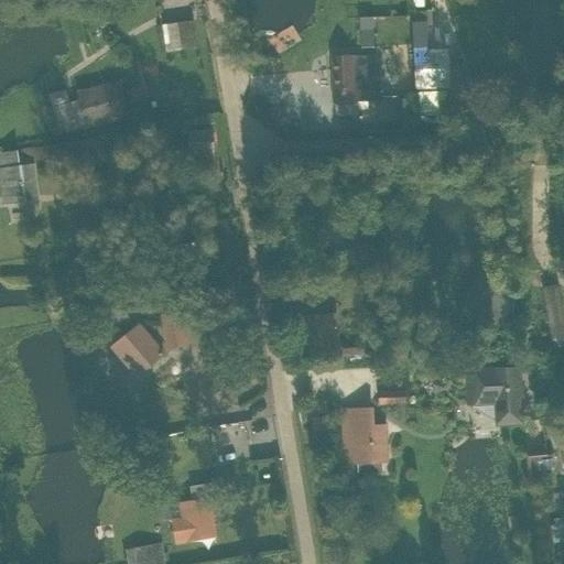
[(415,87),(446,86),(445,50),(429,50),(427,24),(432,24),(431,6),(414,7),(415,23),(413,23),(415,87)]
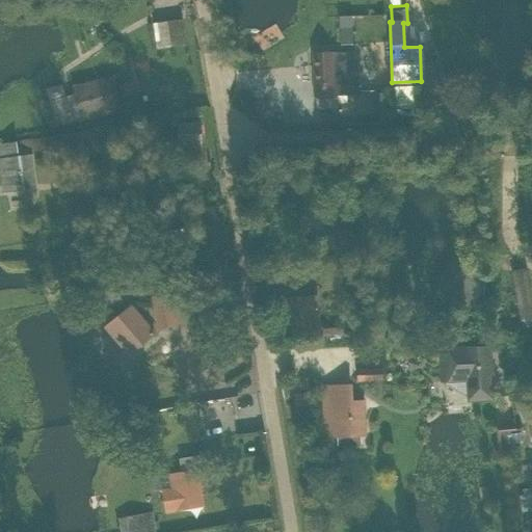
[(354,43),(353,14),(339,15),(340,43),(354,43)]
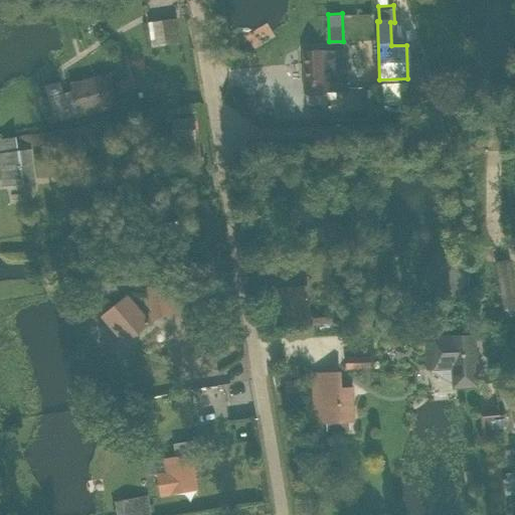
[(152,48),(179,44),(175,20),(149,24),(152,48)]
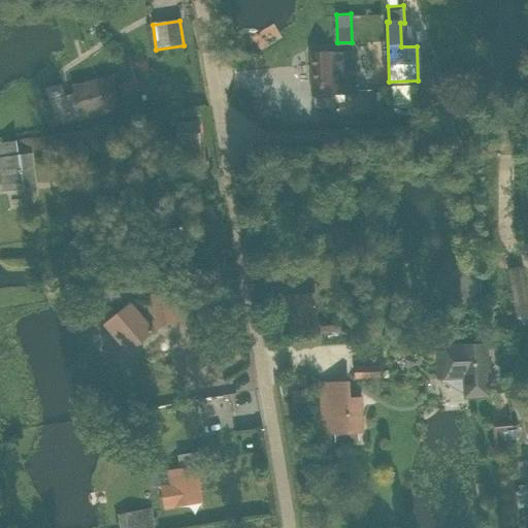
[(314,97),(357,95),(356,81),(353,81),(352,53),(330,54),(330,53),(310,54),(314,97)]
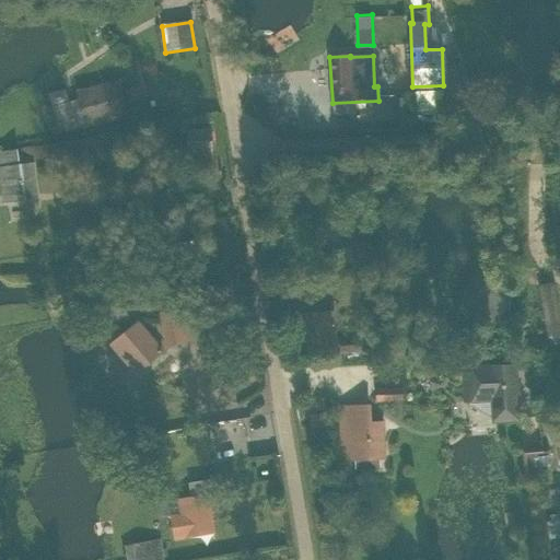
[(85,129),(128,117),(119,80),(76,92),(78,101),(46,108),(53,136),(84,127),(85,129)]
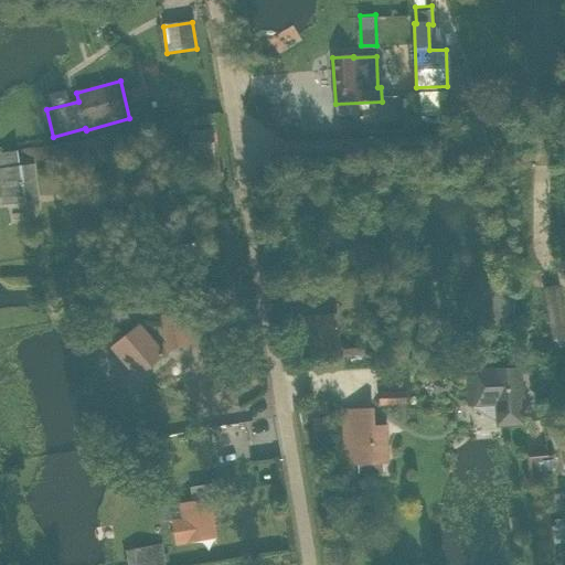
[(425,116),(448,115),(447,92),(424,93),(425,116)]
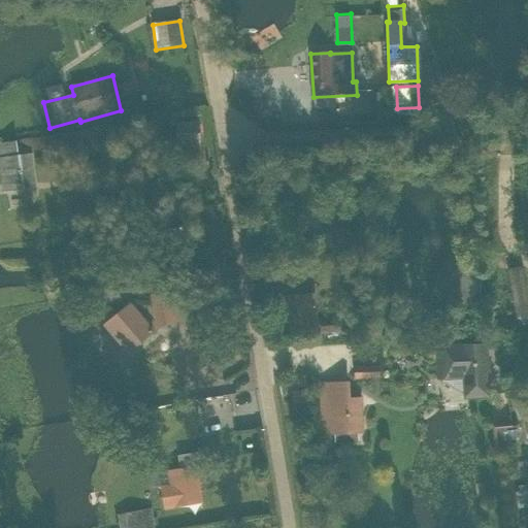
[(177,154),(198,154),(198,125),(177,125),(177,154)]
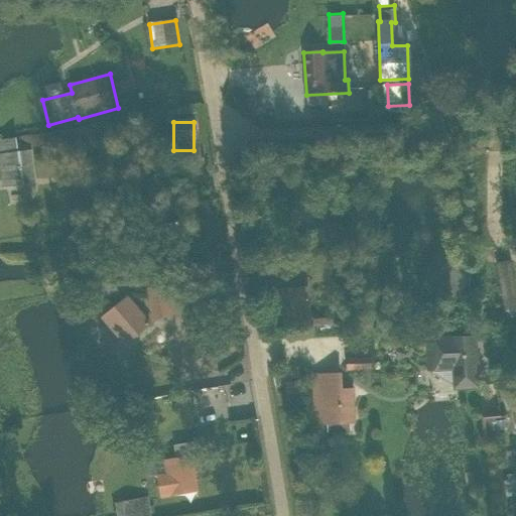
[(0,139),(0,186),(31,182),(26,148),(90,139),(89,127),(0,139)]
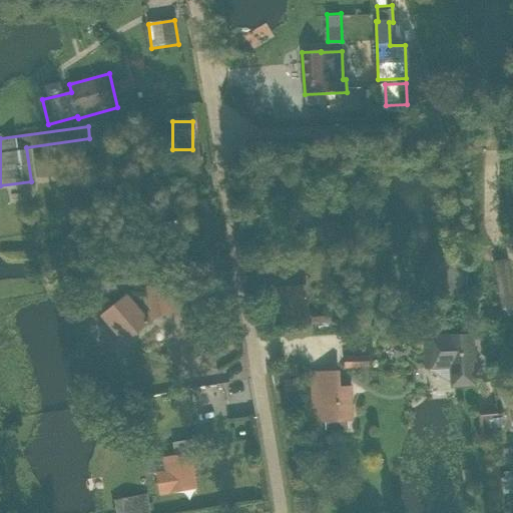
[(144,279),(152,319),(172,314),(170,304),(178,302),(173,281),(155,285),(153,277),(144,279)]
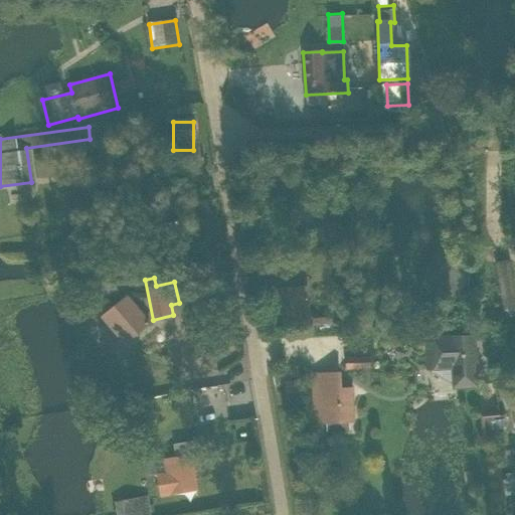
[(83,316),(95,313),(88,294),(76,297),(83,316)]
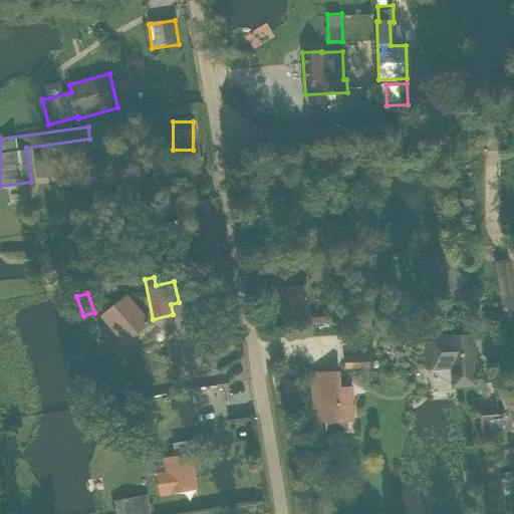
[(123,344),(150,323),(127,295),(101,316),(123,344)]
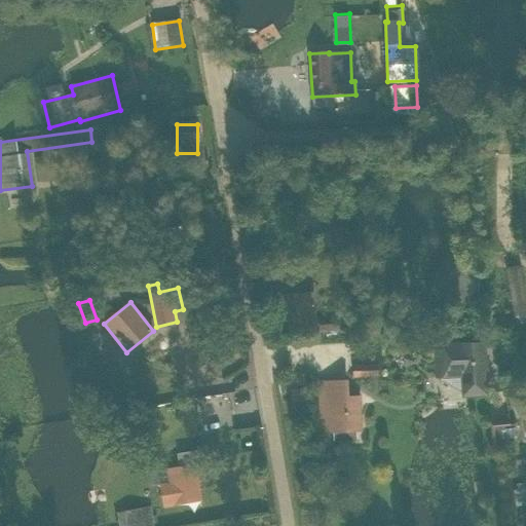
[(443,379),(461,378),(462,398),(489,396),(485,341),(434,344),(436,379),(443,378),(443,379)]
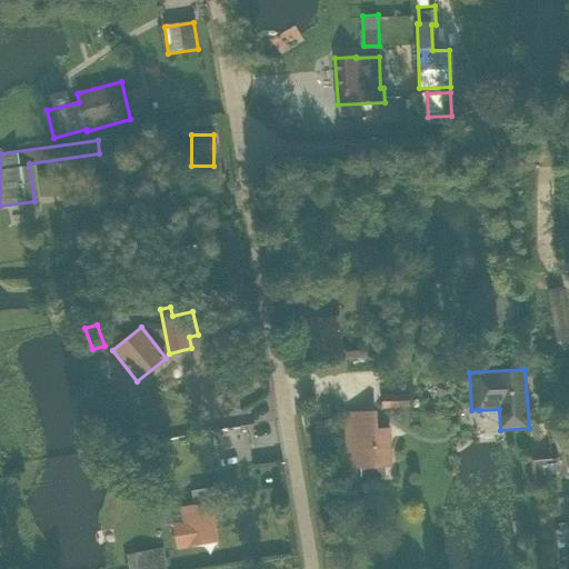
[(547,385),(557,393),(568,380),(558,371),(547,385)]
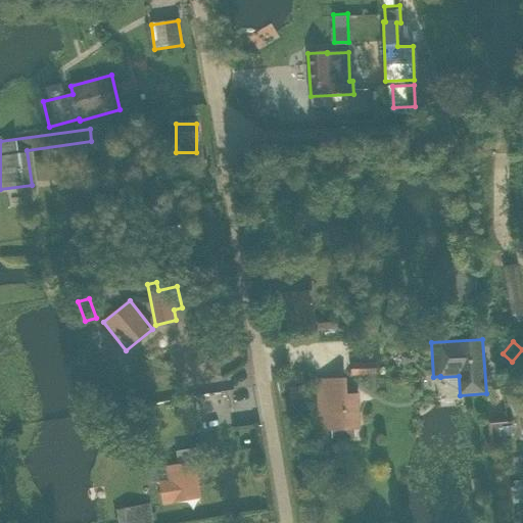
[(351,377),(376,375),(376,362),(350,364),(351,377)]
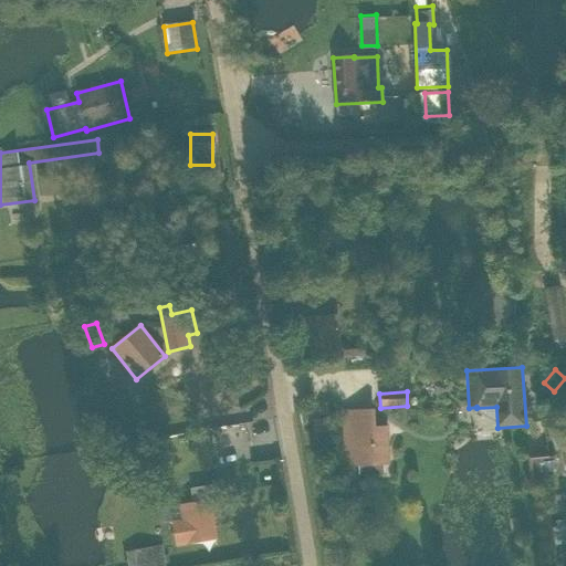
[(375,409),(342,410),(345,467),(358,465),(359,475),(384,474),(384,464),(389,464),(388,427),(375,428),(375,409)]
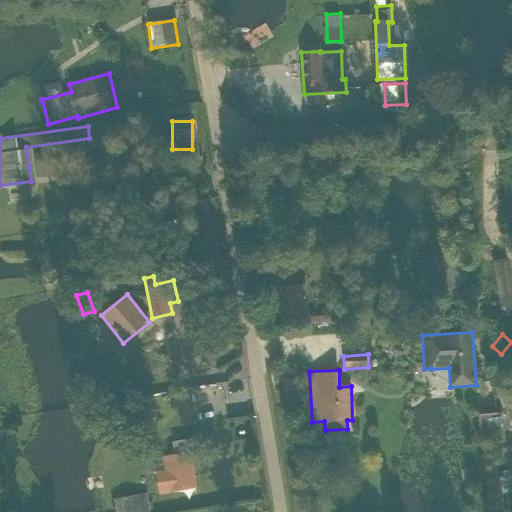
[(198,422),(230,416),(223,380),(191,387),(198,422)]
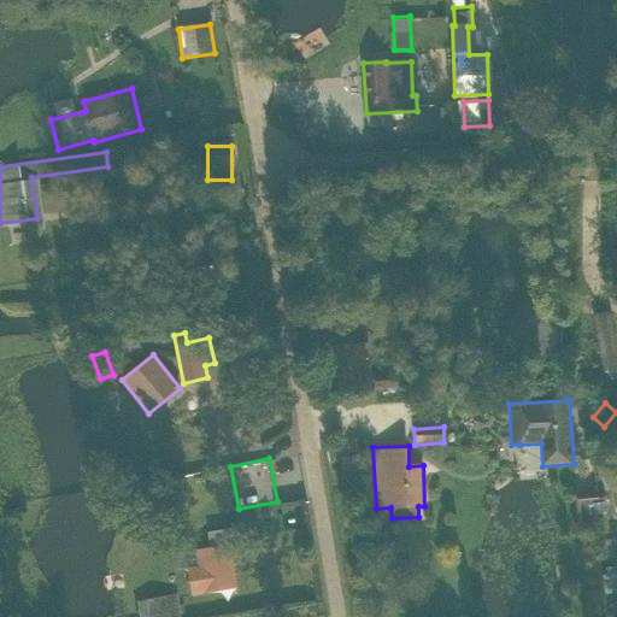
[(605,492),(616,487),(606,463),(594,468),(605,492)]
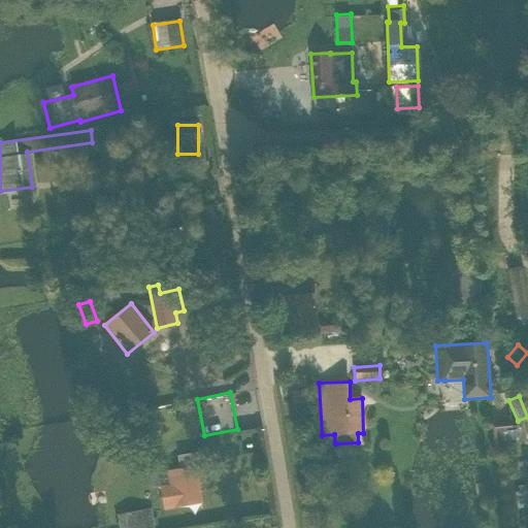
[(494,448),(518,446),(516,426),(492,429),(494,448)]
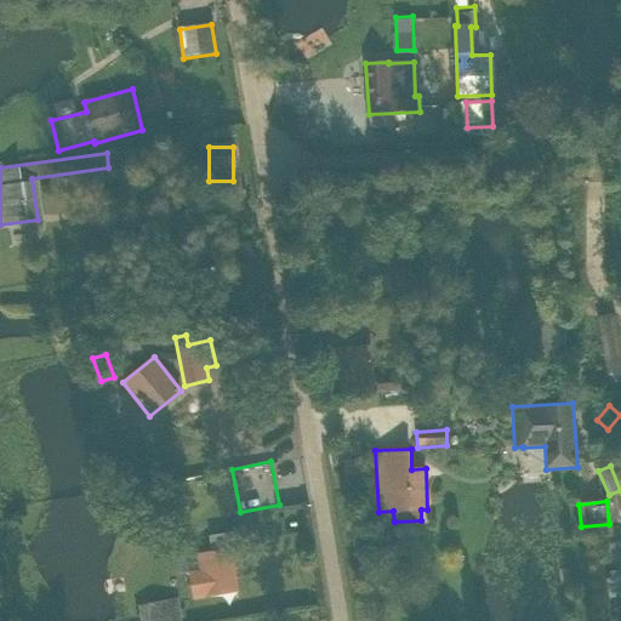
[(189,573),(194,600),(240,592),(232,548),(197,554),(200,569),(189,573)]
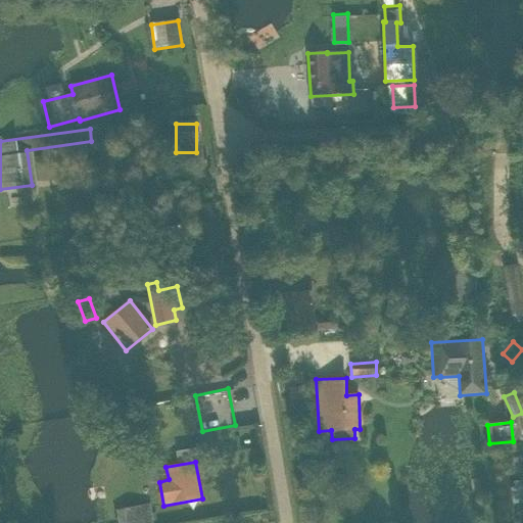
[(522,477),(521,478),(522,485),(509,487),(512,504),(522,502),(522,477)]
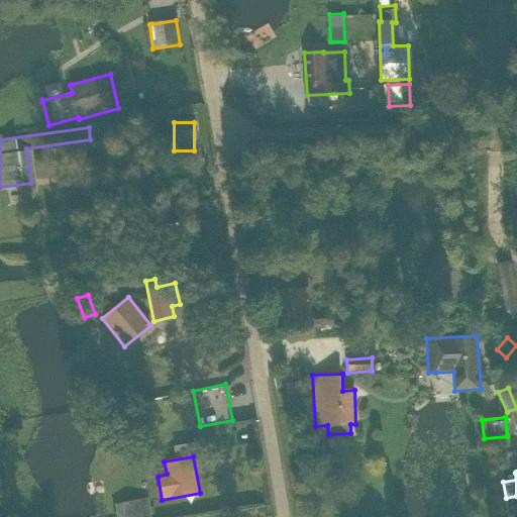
[(117,516),(150,516),(147,496),(115,500),(117,516)]
